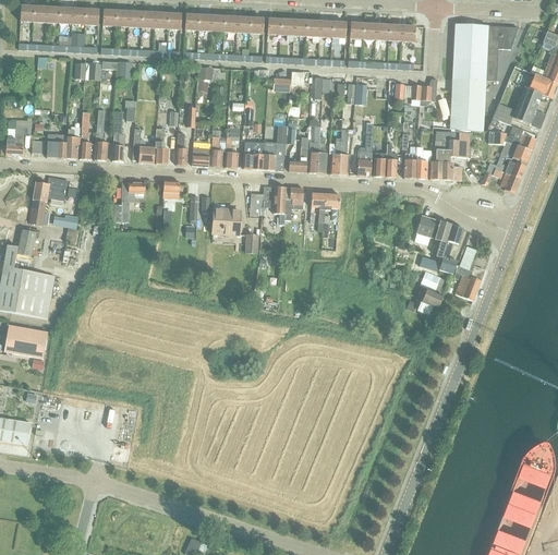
[(20,20),(34,21),(34,5),(21,4),(20,20)]
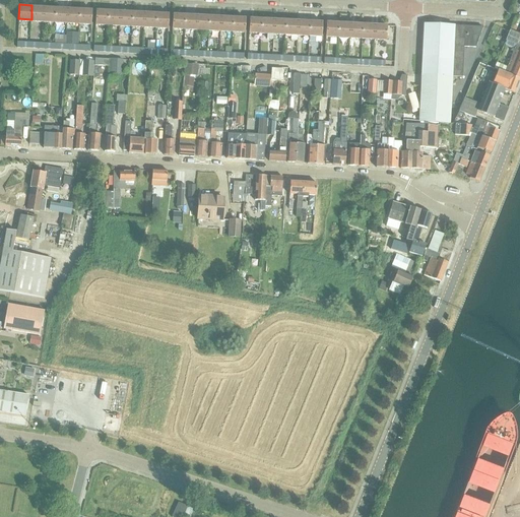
[(31,19),(43,20),(44,5),(31,5),(31,19)]
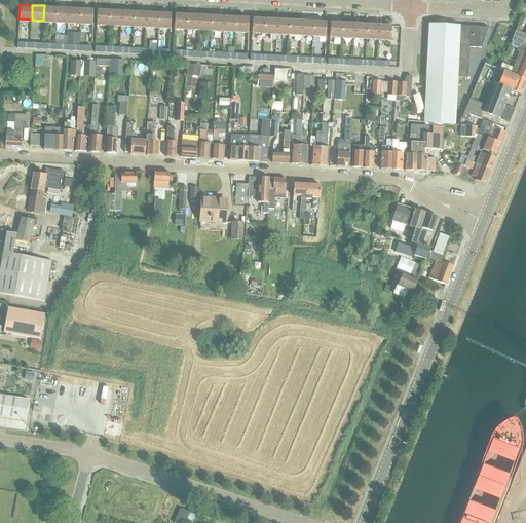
[(43,21),(55,21),(57,6),(44,5),(43,21)]
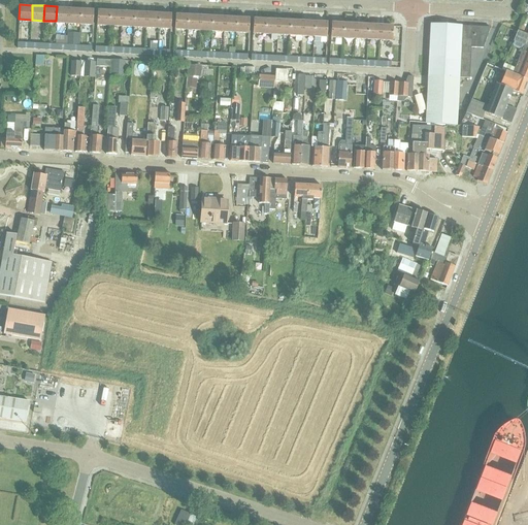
[(56,21),(68,22),(68,7),(57,6),(56,21)]
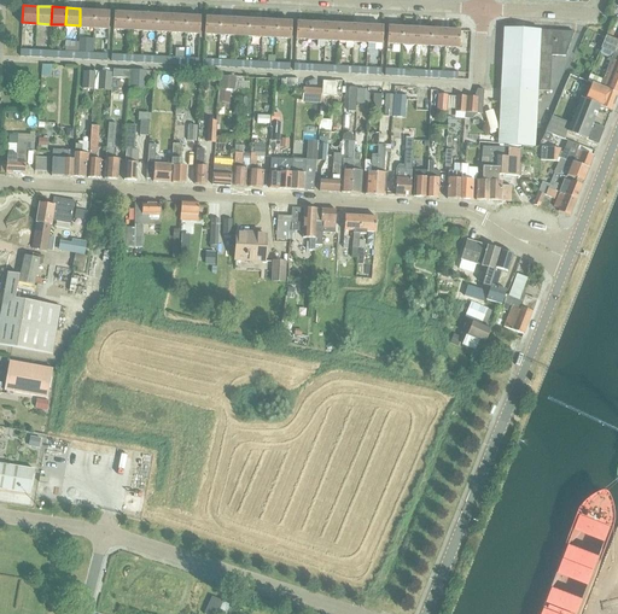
[(80,25),(93,25),(94,9),(80,9),(80,25)]
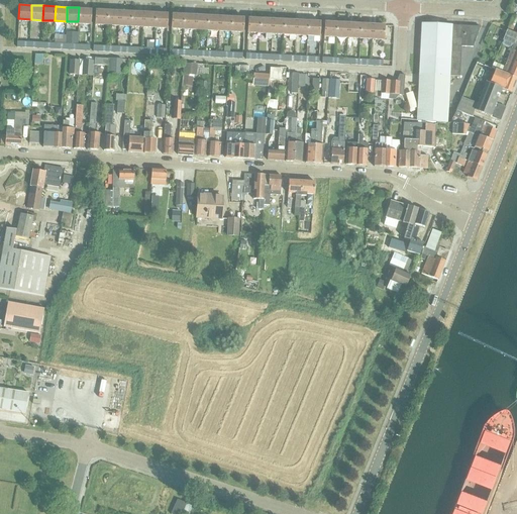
[(79,7),(78,21),(90,22),(91,8),(79,7)]
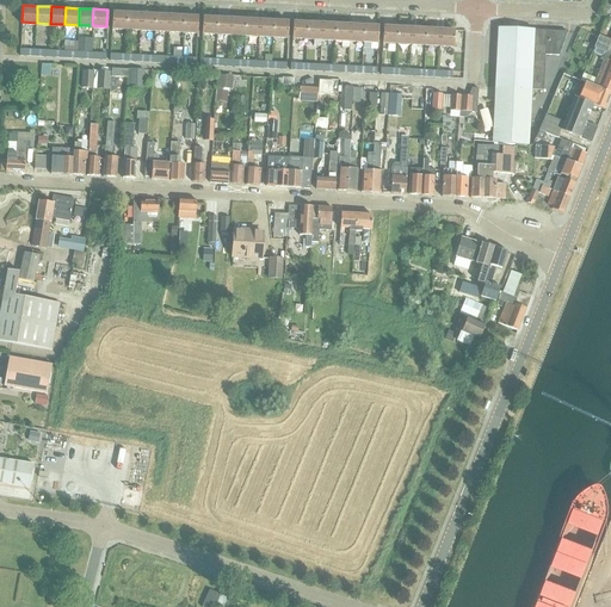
[(112,26),(127,28),(128,11),(113,10),(112,26)]
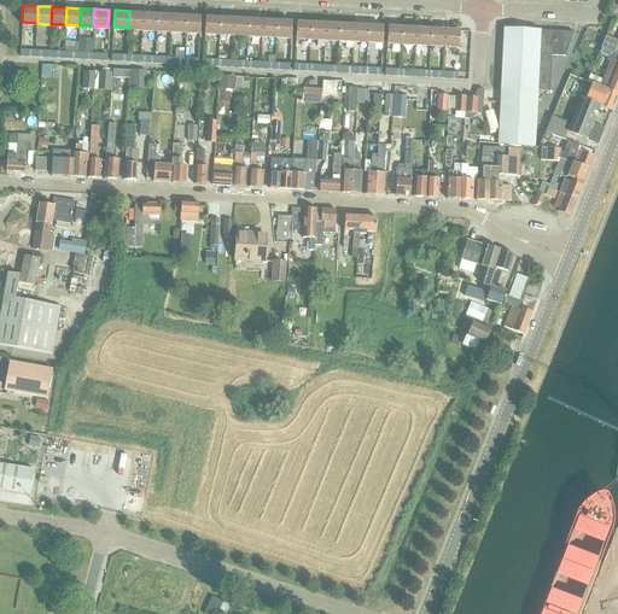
[(128,28),(143,28),(143,11),(129,11),(128,28)]
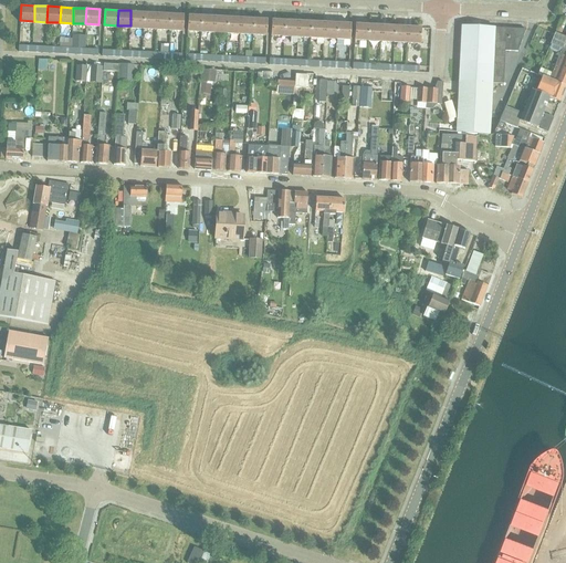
[(130,25),(144,27),(144,11),(130,10),(130,25)]
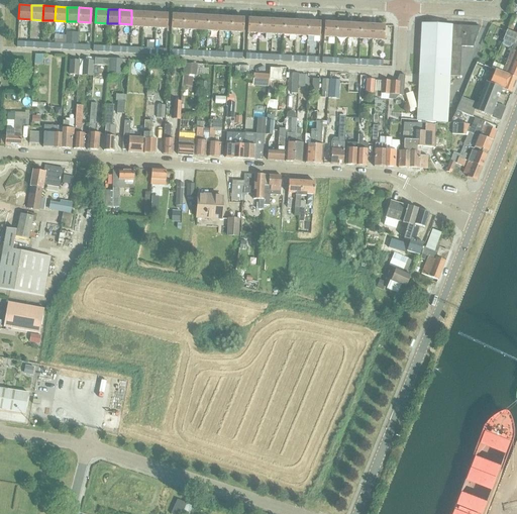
[(131,24),(142,25),(143,10),(131,10),(131,24)]
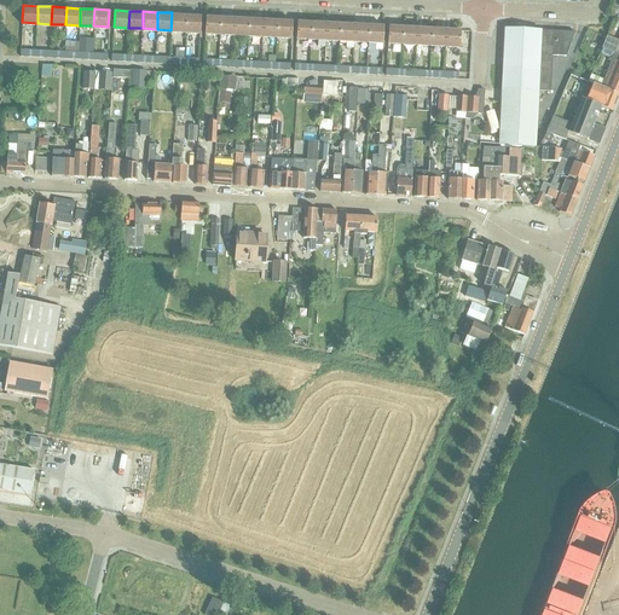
[(171,30),(185,30),(186,13),(172,12),(171,30)]
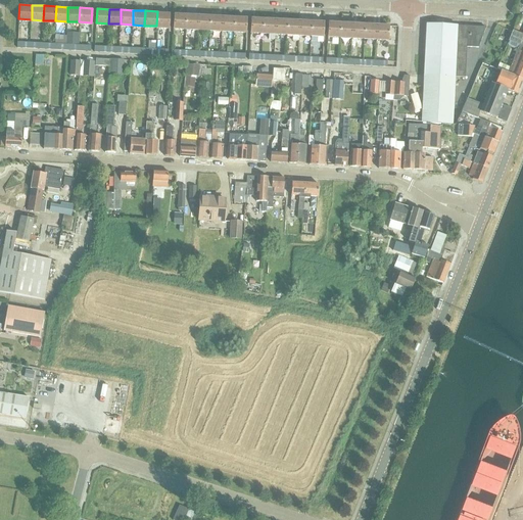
[(157,11),(156,26),(169,27),(170,12),(157,11)]
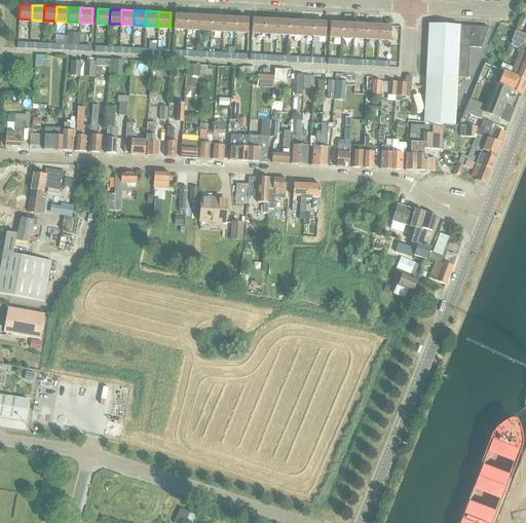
[(174,27),(186,28),(187,13),(175,12),(174,27)]
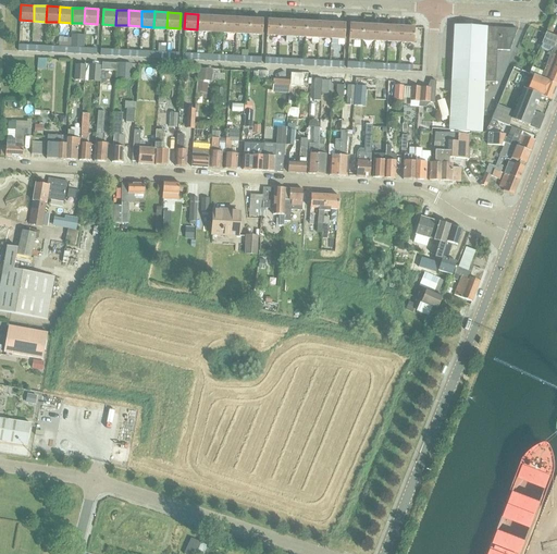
[(197,29),(210,29),(211,14),(198,14),(197,29)]
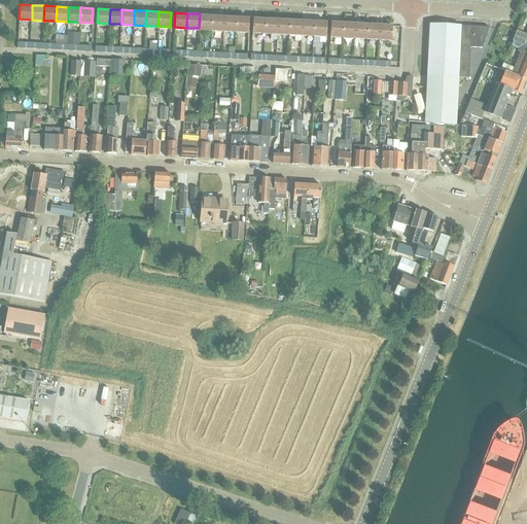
[(199,28),(211,29),(212,14),(200,13),(199,28)]
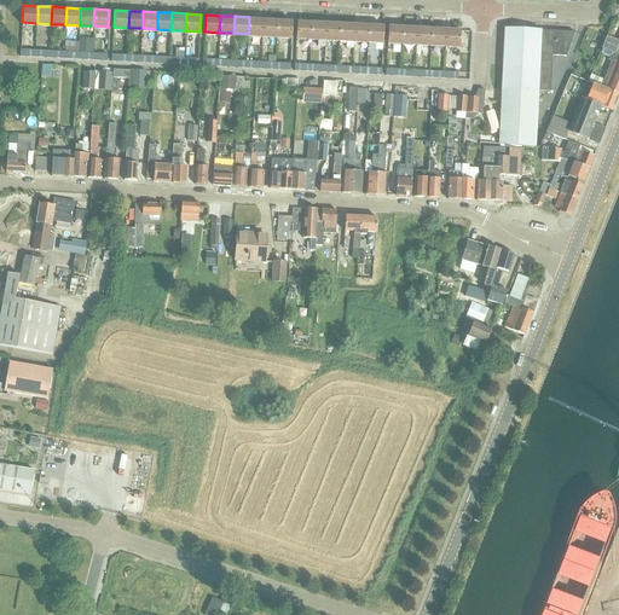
[(248,34),(262,35),(264,17),(249,17),(248,34)]
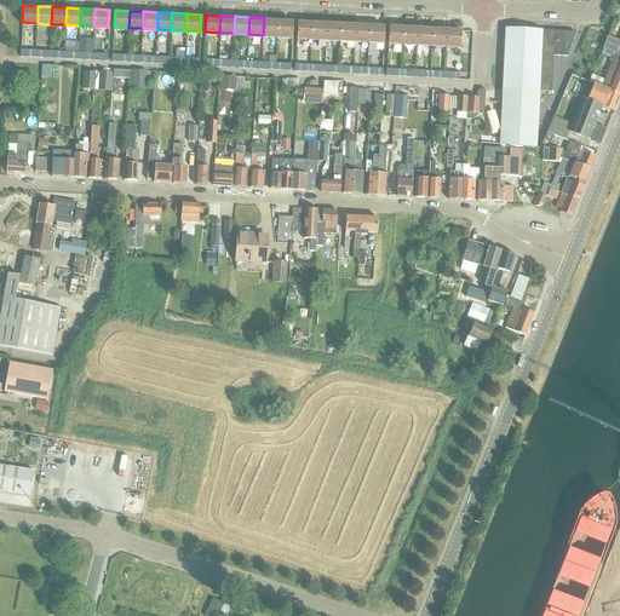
[(263,35),(277,35),(279,18),(264,17),(263,35)]
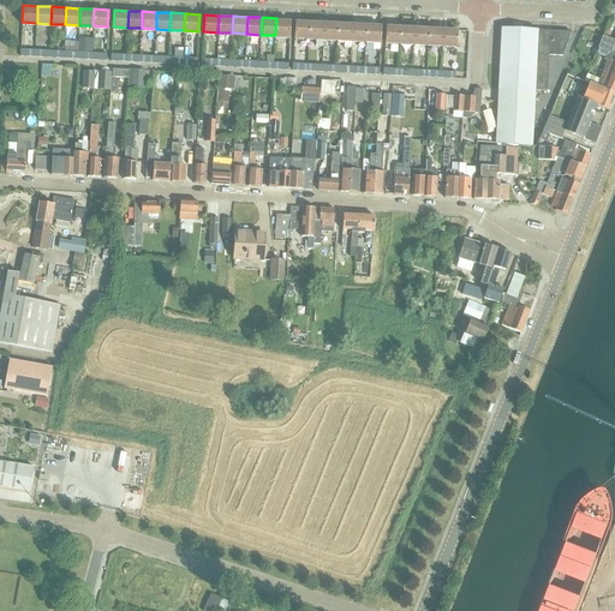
[(276,18),(275,35),(290,36),(291,19),(276,18)]
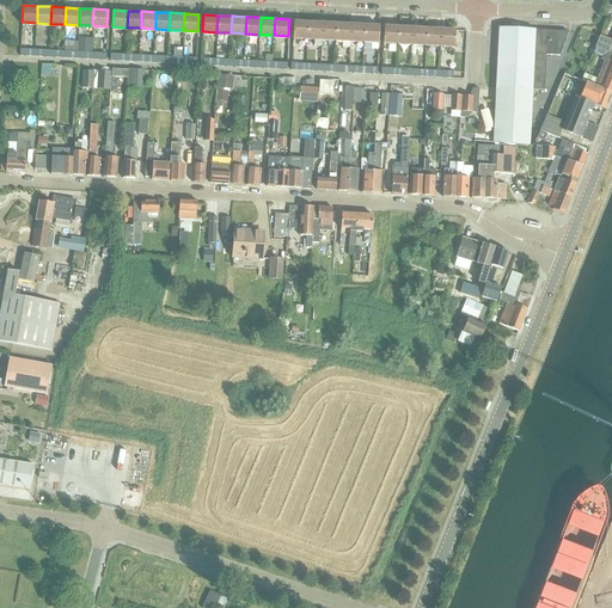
[(294,19),(293,36),(307,37),(308,20),(294,19)]
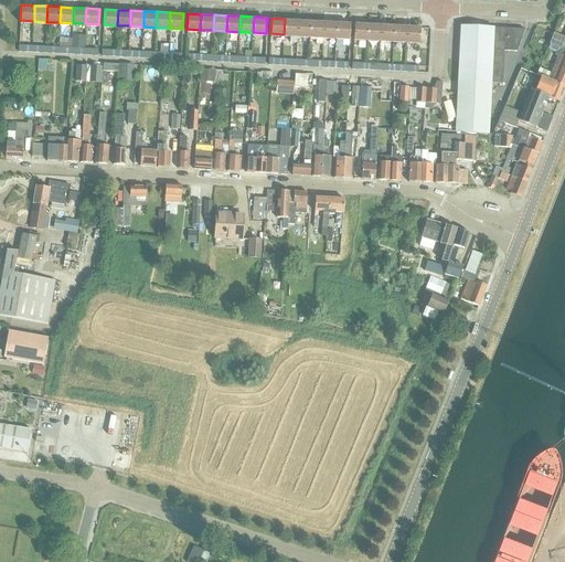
[(285,19),(284,34),(290,34),(290,40),(297,40),(297,34),(298,19),(285,19)]
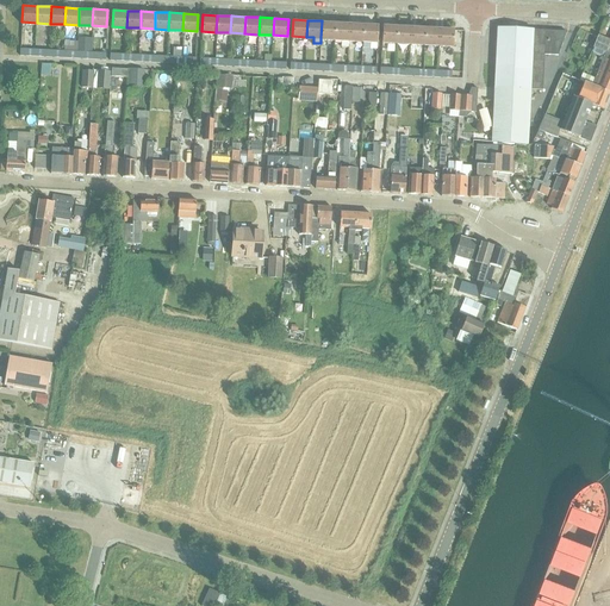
[(322,20),(321,37),(335,38),(336,22),(322,20)]
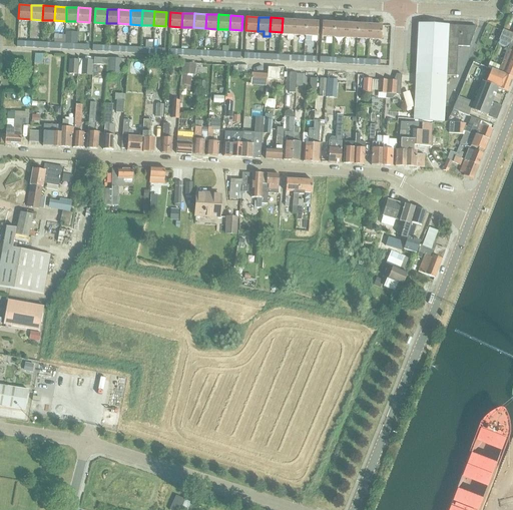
[(283,18),(282,32),(288,32),(287,37),(293,37),(294,32),(293,32),(294,18),(283,18)]
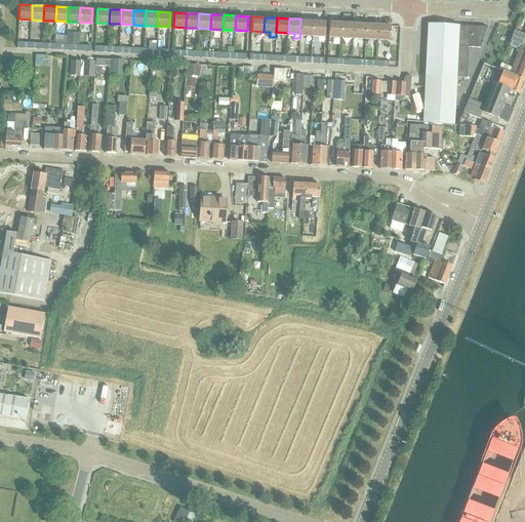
[(300,18),(299,33),(300,33),(313,34),(313,19),(300,18)]
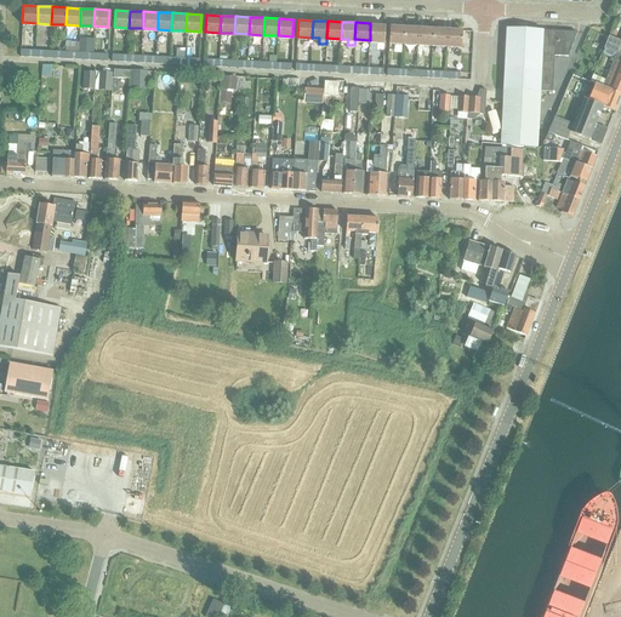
[(370,23),(370,40),(377,40),(376,46),(383,47),(383,41),(385,41),(385,24),(370,23)]
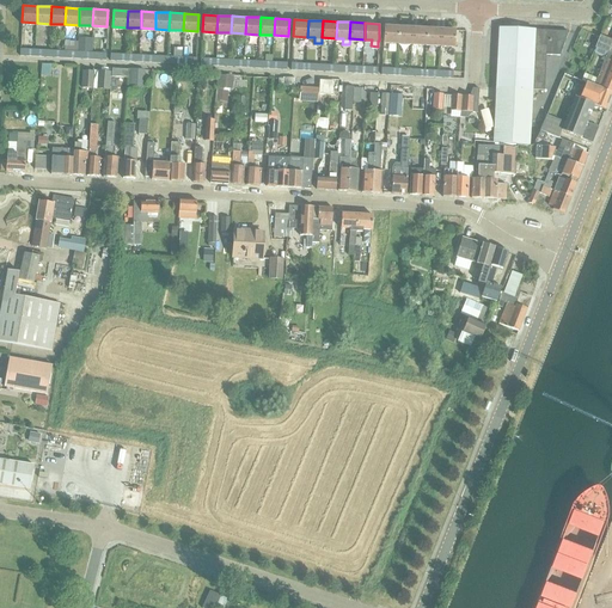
[(384,41),(398,41),(399,24),(384,24),(384,41)]
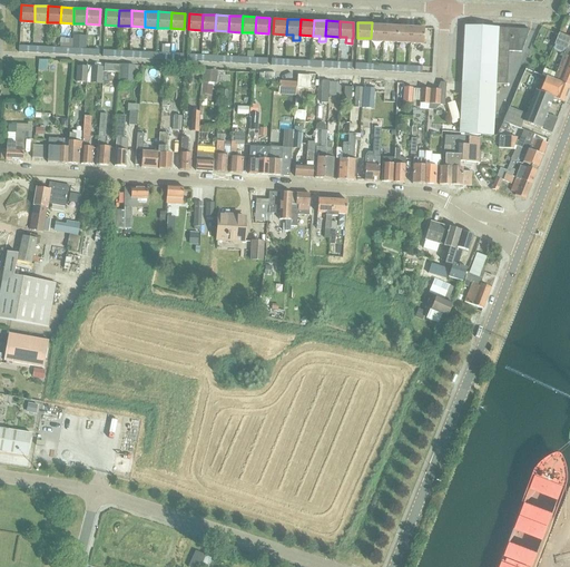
[(371,38),(384,39),(385,23),(372,22),(371,38)]
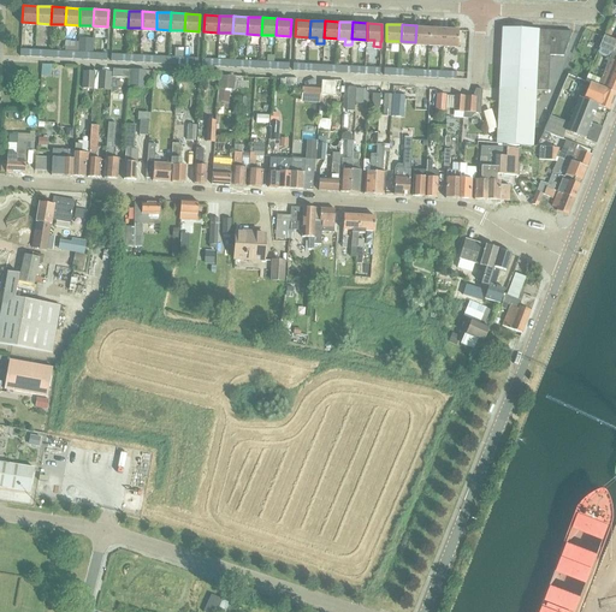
[(415,42),(430,43),(431,27),(416,25),(415,42)]
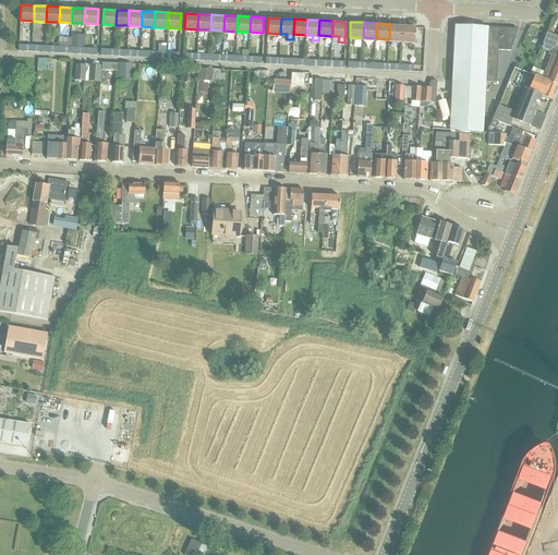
[(456,23),(452,76),(486,79),(487,47),(498,47),(511,48),(519,26),(456,23)]
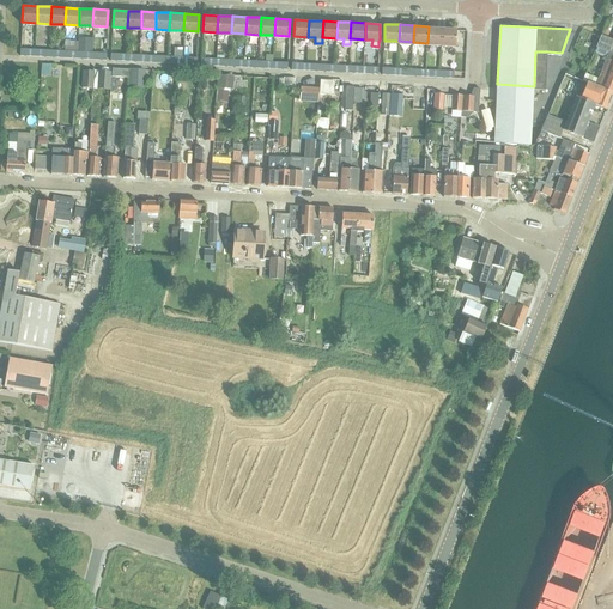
[(428,43),(442,43),(442,26),(429,26),(428,43)]
